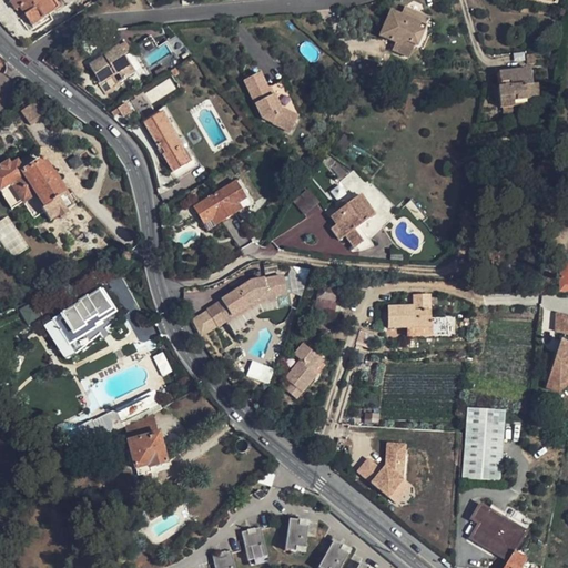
[(32,26),(60,8),(54,0),(11,0),(10,1),(14,9),(19,6),(32,26)]
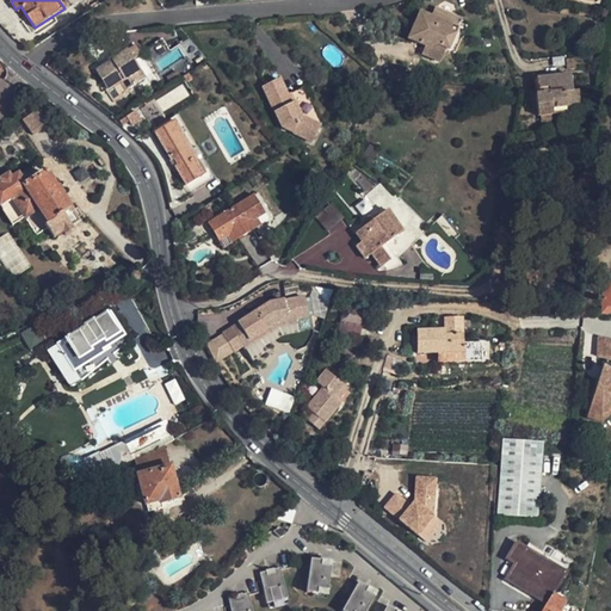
[(419,12),(407,39),(425,48),(437,47),(445,50),(455,54),(467,28),(460,24),(462,19),(436,8),(431,18),(419,12)]
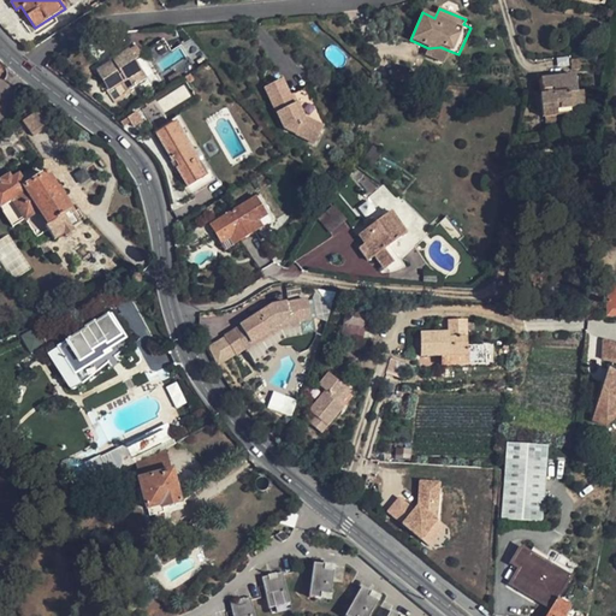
[(163,39),(146,51),(154,63),(171,51),(163,39)]
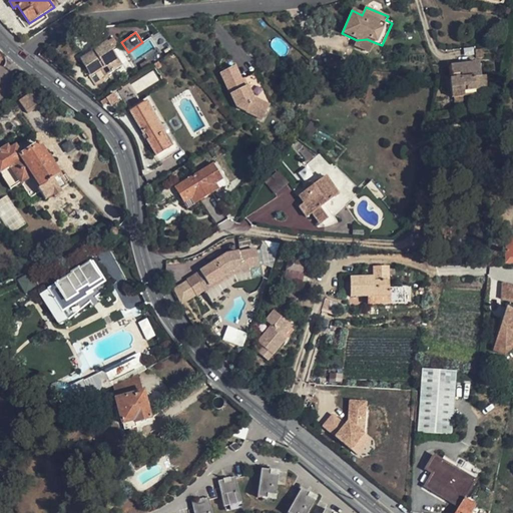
[(112,39),(80,60),(89,75),(100,68),(105,76),(121,66),(111,50),(117,47),(112,39)]
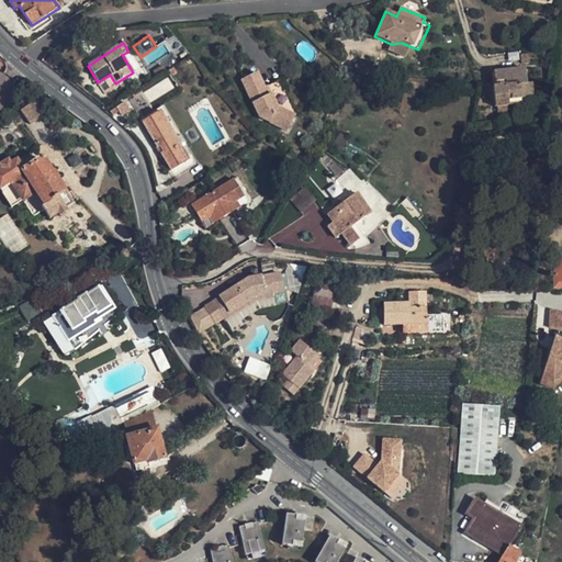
[(404,58),(409,46),(402,43),(391,44),(388,51),(404,58)]
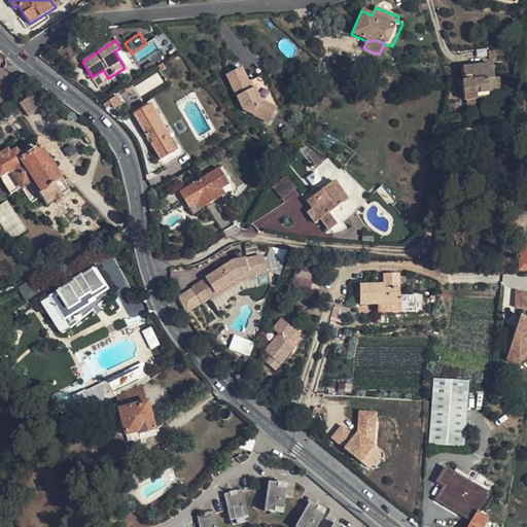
[(152,63),(140,70),(143,75),(155,68),(152,63)]
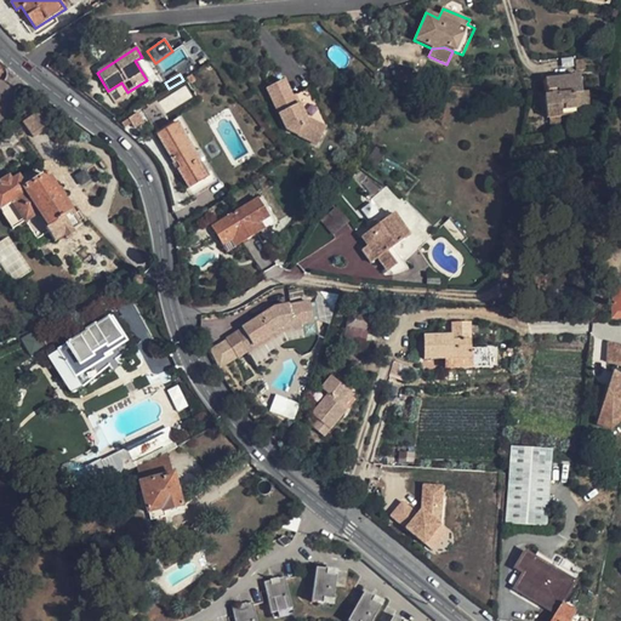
[(581,93),(580,77),(557,79),(545,80),(546,97),(543,97),(546,118),(548,118),(559,117),(576,115),(575,109),(574,93),(581,93)]
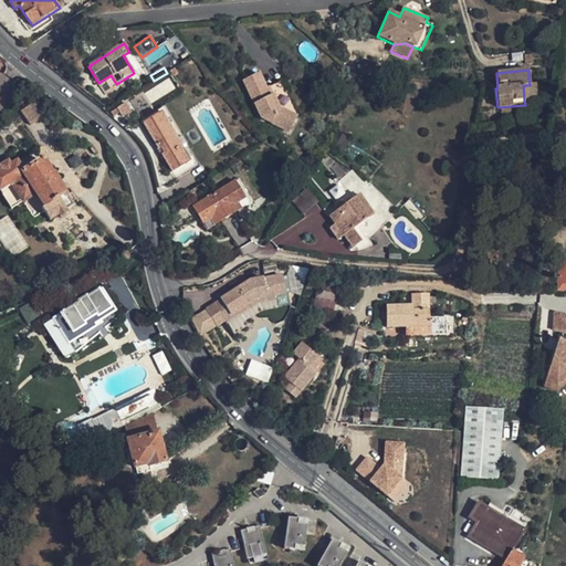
[(258,74),(242,81),(261,118),(290,133),(296,117),(278,108),(268,87),(265,88),(258,74)]
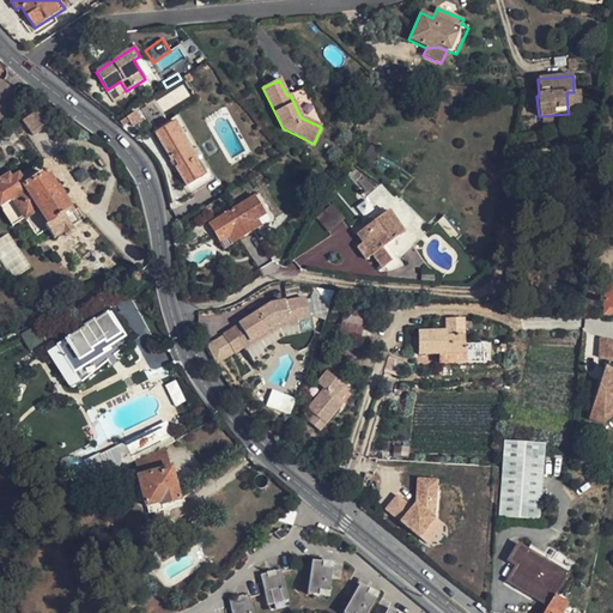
[(156,101),(162,111),(190,97),(184,85),(156,101)]
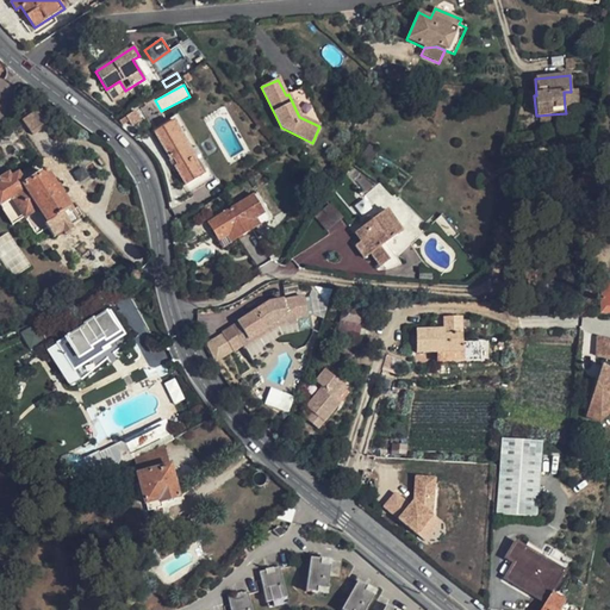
[(564,92),(565,107),(578,106),(576,91),(571,92),(564,92)]
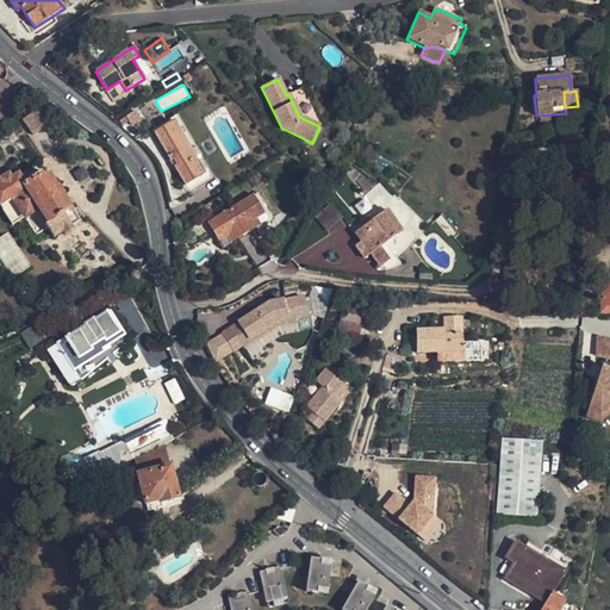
[(37,110),(22,120),(32,135),(48,125),(37,110)]
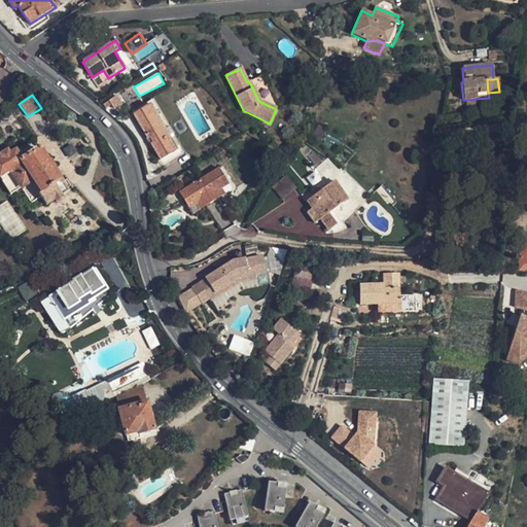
[(148,102),(150,105),(169,137),(172,135),(174,134),(153,99),(148,102)]
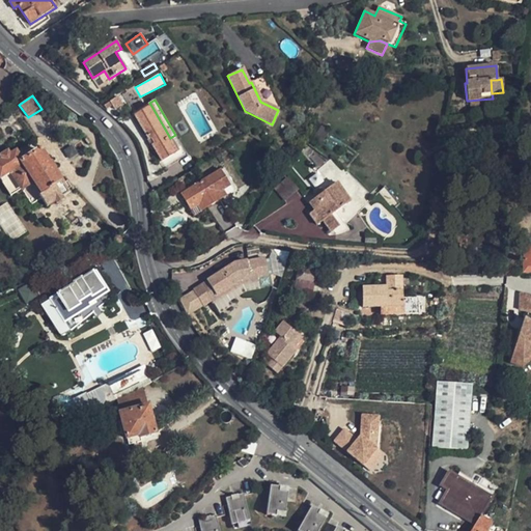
[(133,113),(134,116),(151,106),(149,103),(133,113)]
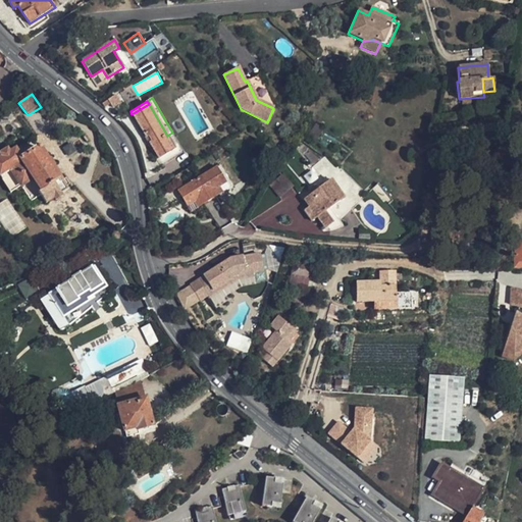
[(149,104),(132,114),(158,158),(173,150),(165,137),(167,136),(149,104)]
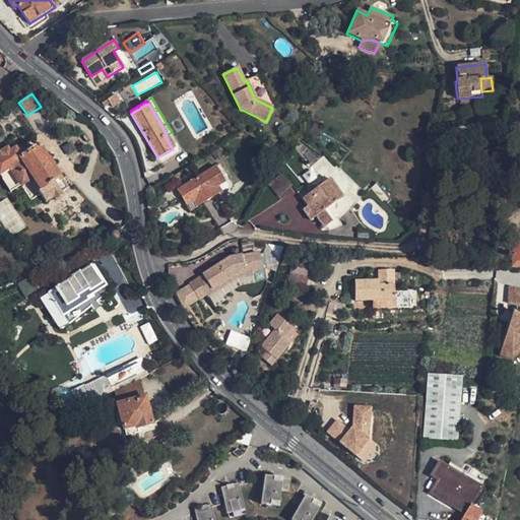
[(316,139),(321,130),(310,123),(304,132),(316,139)]
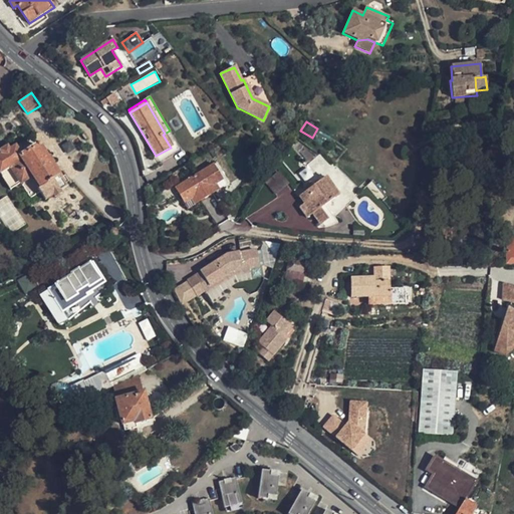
[(165,134),(163,135),(171,148),(176,145),(168,132),(165,134)]
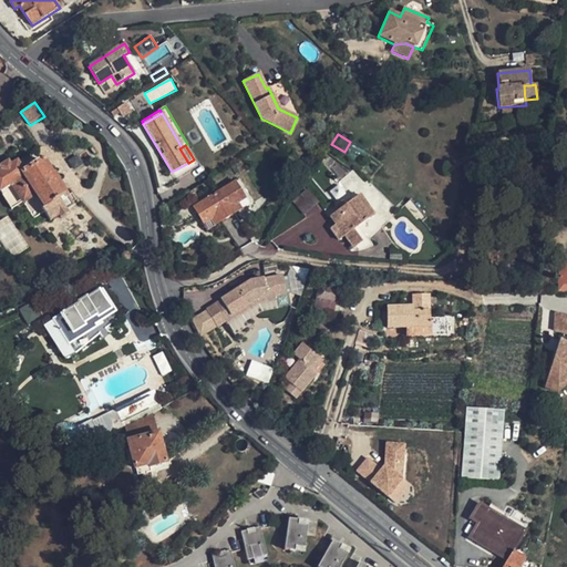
[(291,155),(301,162),(305,157),(295,151),(291,155)]
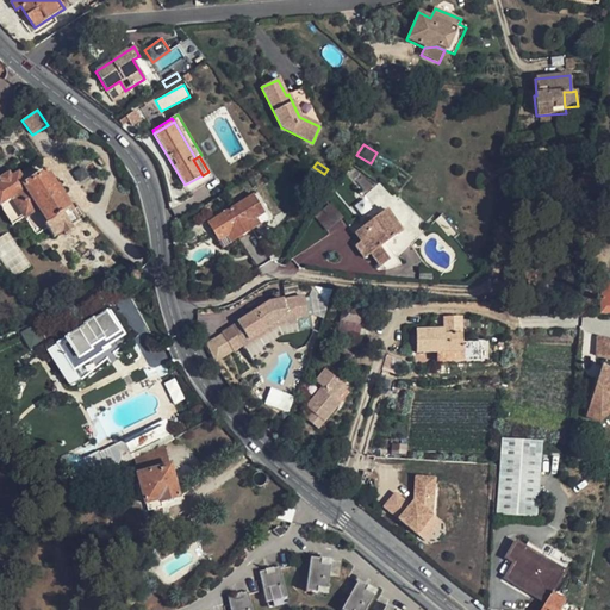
[(82,167),(73,174),(80,184),(89,178),(82,167)]
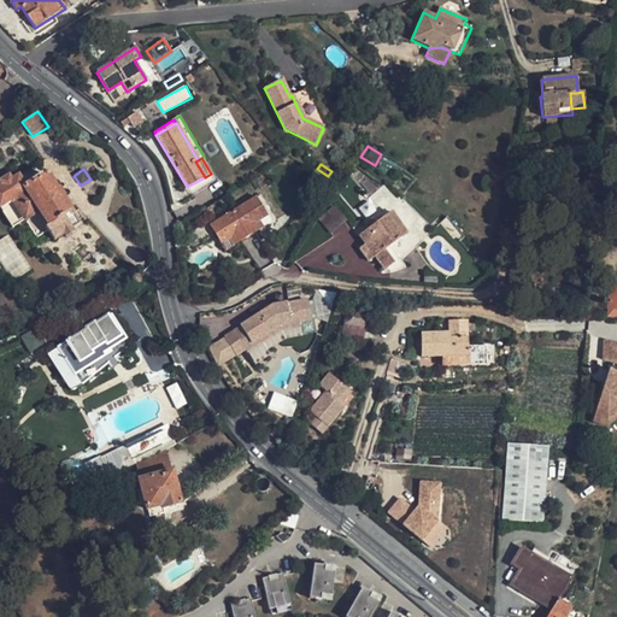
[(205,177),(187,187),(192,194),(215,180),(211,174),(205,177)]
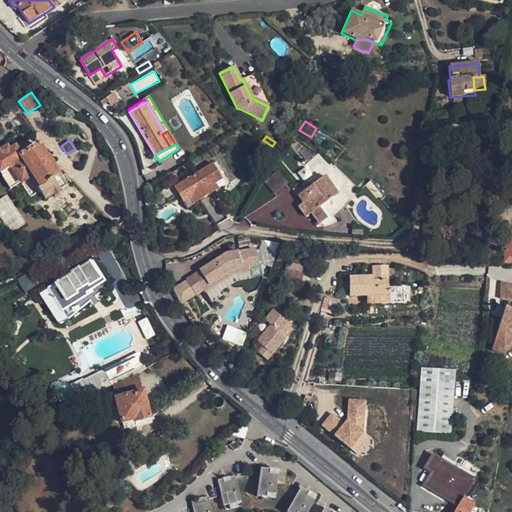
[(3,155),(0,156),(0,173),(10,166),(21,183),(34,175),(42,187),(38,189),(45,200),(53,195),(55,197),(61,193),(60,190),(68,185),(61,174),(58,177),(51,165),(46,158),(38,145),(22,156),(15,147),(10,151),(7,147),(1,151),(3,155)]
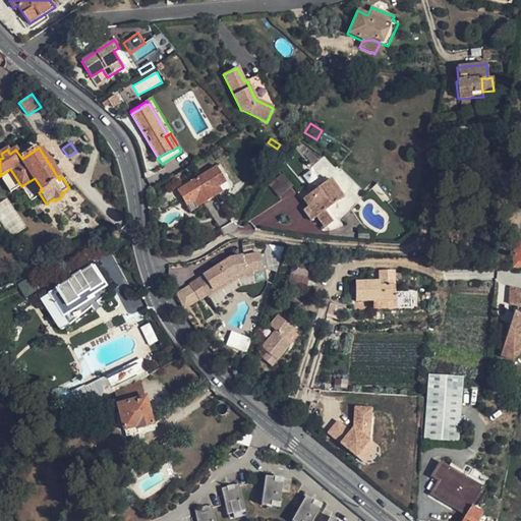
[(51,158),(47,161),(52,168),(56,166),(51,158)]
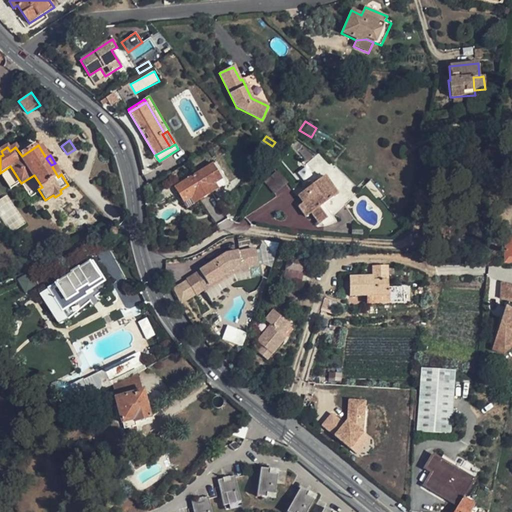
[(212,163),(173,187),(183,202),(191,198),(193,196),(197,202),(215,191),(211,185),(214,184),(222,179),(212,163)]
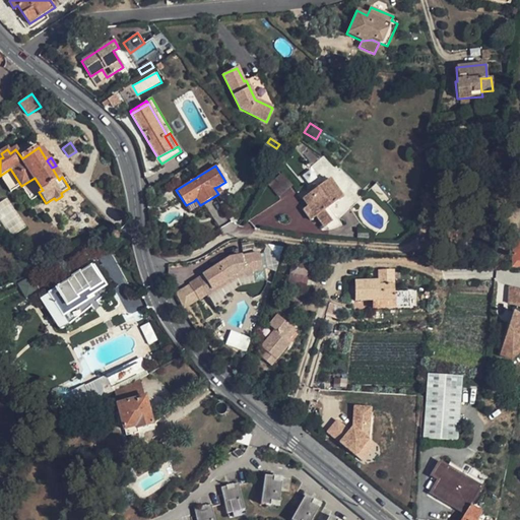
[(10,169),(0,176),(11,193),(21,186),(10,169)]
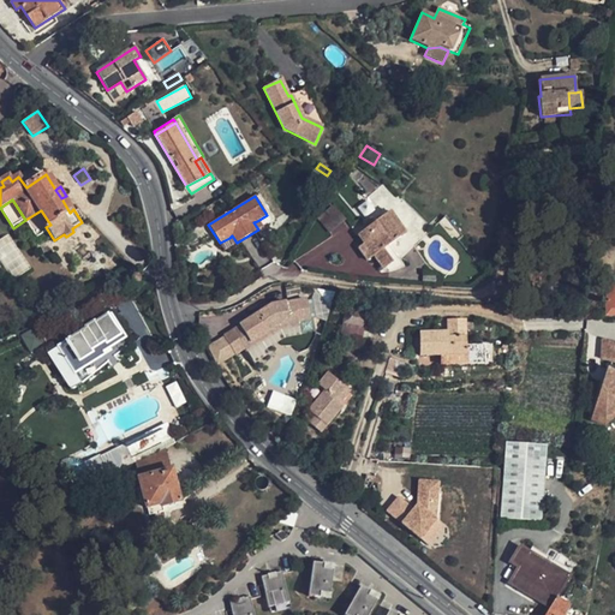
[(329,231),(342,220),(333,209),(320,219),(329,231)]
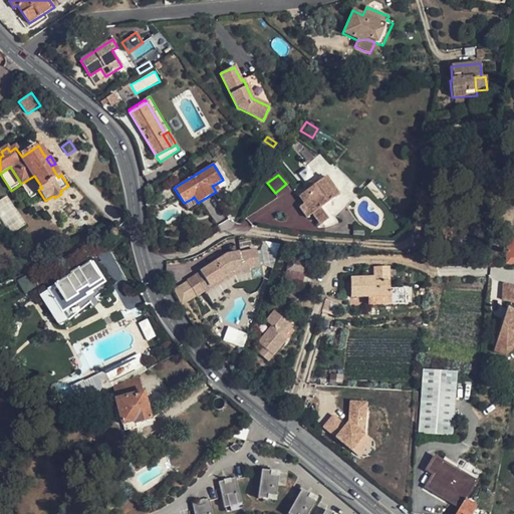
[(325,178),(299,198),(304,205),(299,208),(306,218),(311,214),(320,225),(322,224),(325,228),(327,227),(334,222),(323,206),(338,195),(325,178)]
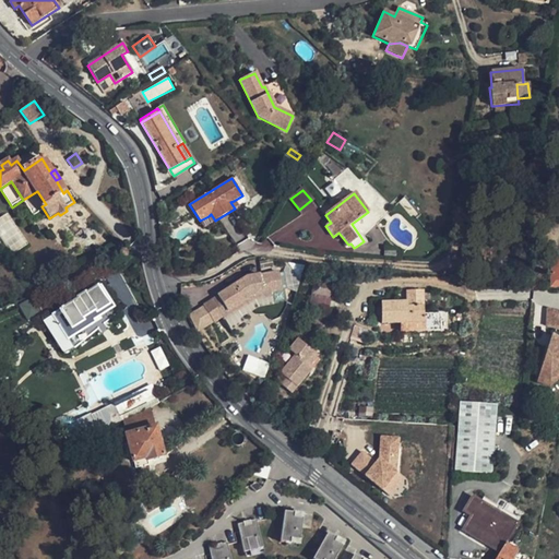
[(128,253),(127,249),(125,248),(121,248),(119,249),(118,251),(117,253),(118,256),(119,258),(121,259),(123,259),(127,257),(128,256),(128,253)]
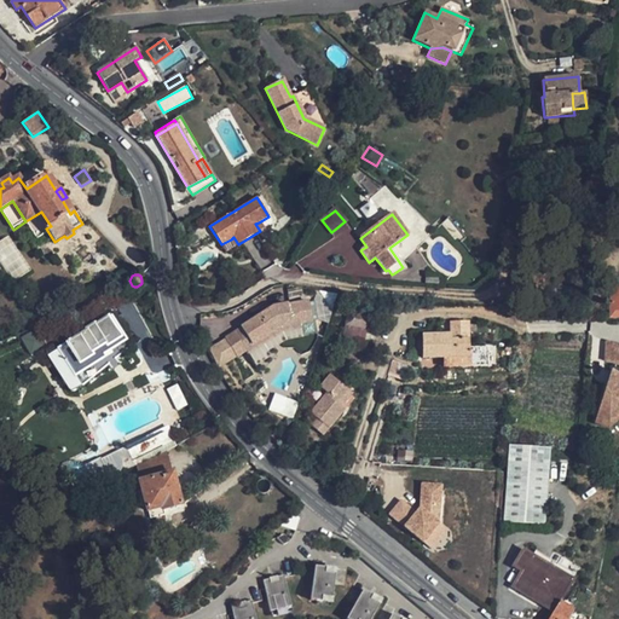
[(424,290),(440,290),(440,281),(426,279),(424,290)]
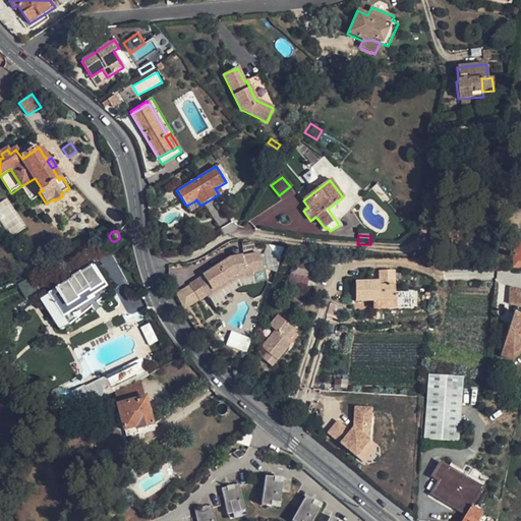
[(190,289),(198,302),(207,296),(208,299),(236,281),(252,278),(251,273),(262,271),(259,255),(242,258),(241,257),(228,261),(203,278),(204,280),(190,289)]
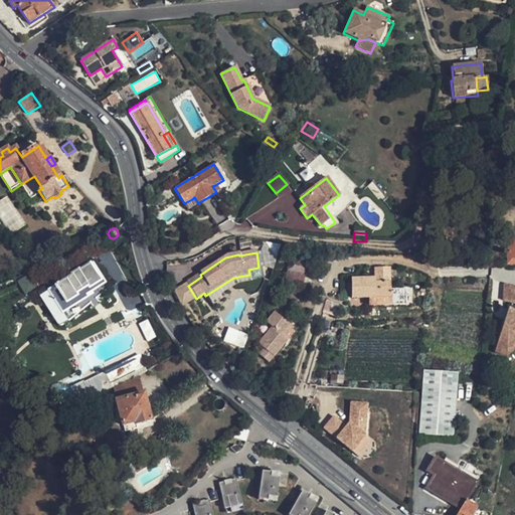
[(290,255),(286,272),(306,277),(311,277),(314,261),(290,255)]
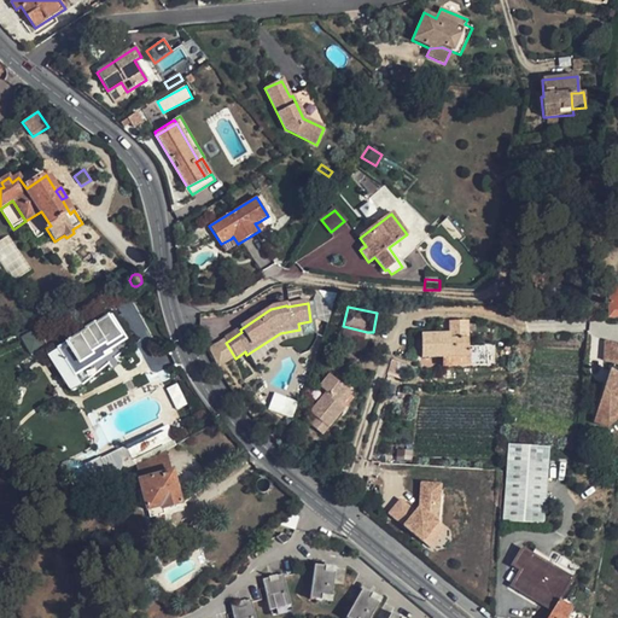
[(59,349),(75,375),(111,353),(109,350),(126,339),(111,316),(95,326),(94,324),(86,330),(87,331),(59,349)]
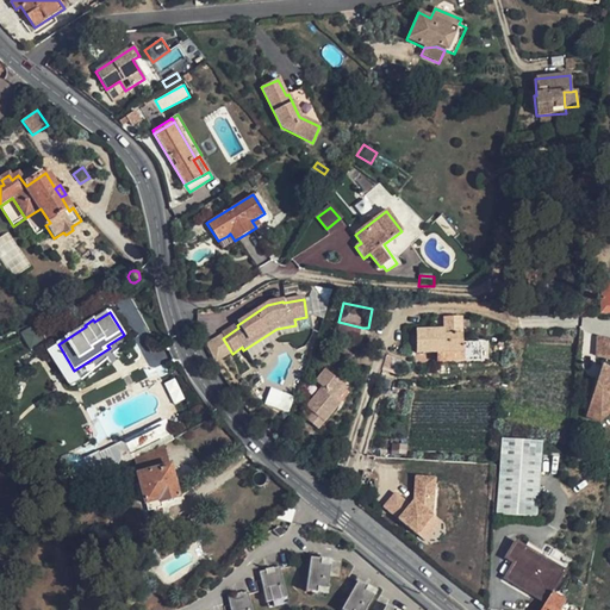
[(443,330),(416,330),(416,353),(437,353),(439,361),(480,361),(480,342),(461,342),(461,317),(443,317),(443,330)]
